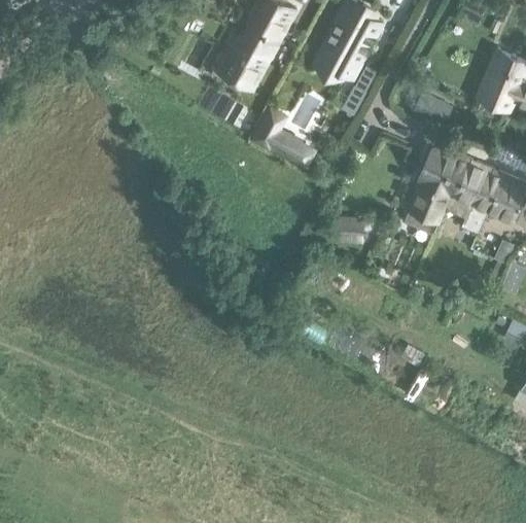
[(253,95),(299,11),(277,0),(255,0),(243,23),(245,24),(240,34),(238,33),(235,37),(233,35),(212,72),(253,95)]
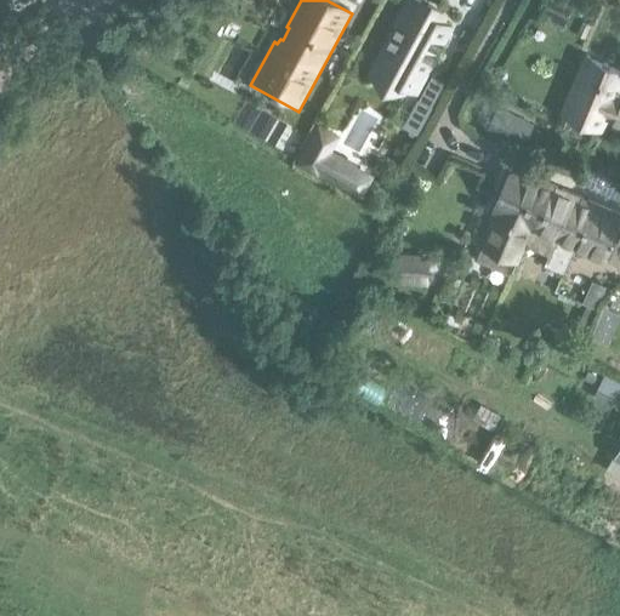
[(384,43),(365,77),(404,98),(408,93),(416,98),(454,28),(445,24),(448,20),(413,0),(407,0),(393,27),(396,28),(386,45),(384,43)]
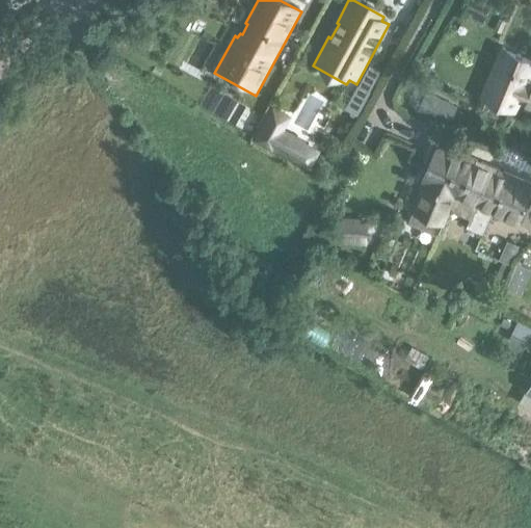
[(487,9),(471,2),(463,17),(481,25),(487,9)]
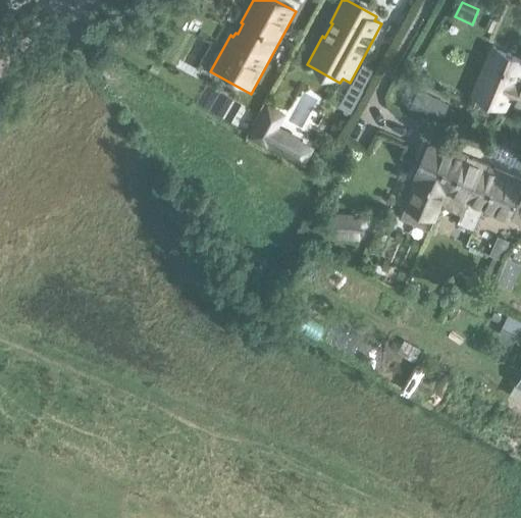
[(471,98),(476,100),(470,113),(492,123),(499,110),(504,112),(508,101),(520,106),(520,86),(516,84),(520,70),(520,61),(492,49),(471,98)]
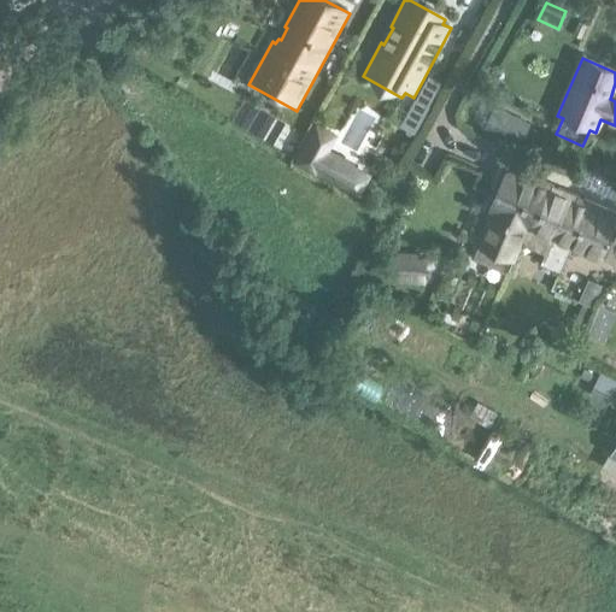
[(414,136),(428,109),(414,101),(399,129),(414,136)]
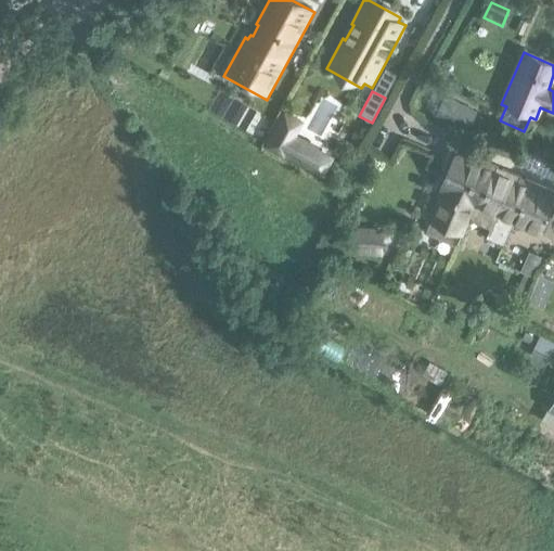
[(464,137),(477,115),(443,98),(432,120),(464,137)]
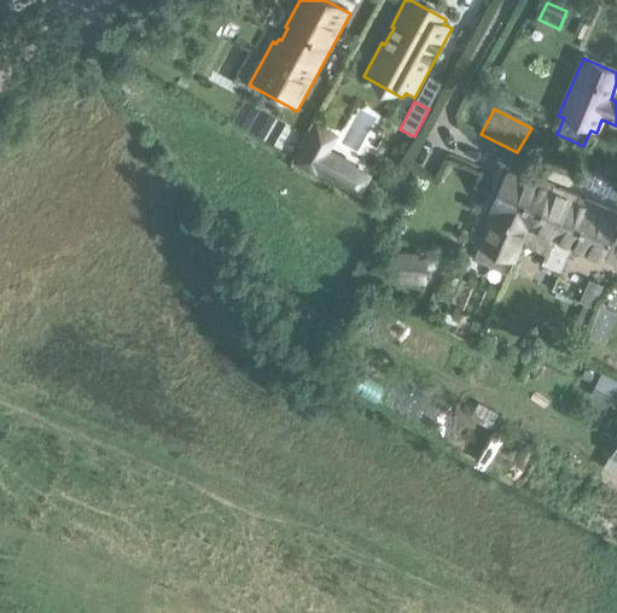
[(316,176),(360,200),(372,177),(353,165),(348,162),(330,152),(338,138),(315,124),(294,165),(315,177),(316,176)]
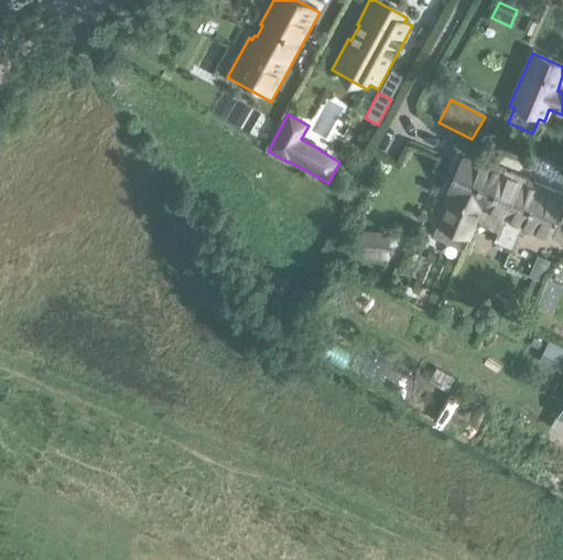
[(497,139),(491,152),(560,182),(561,181),(562,175),(562,168),(517,148),(521,138),(512,133),(508,143),(497,139)]
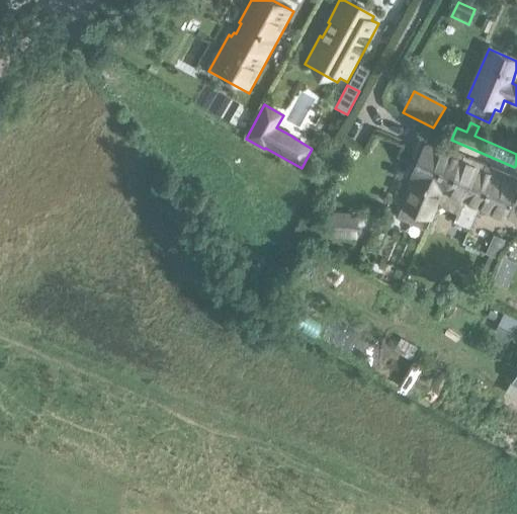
[(425,143),(398,206),(430,221),(436,205),(457,157),(425,143)]
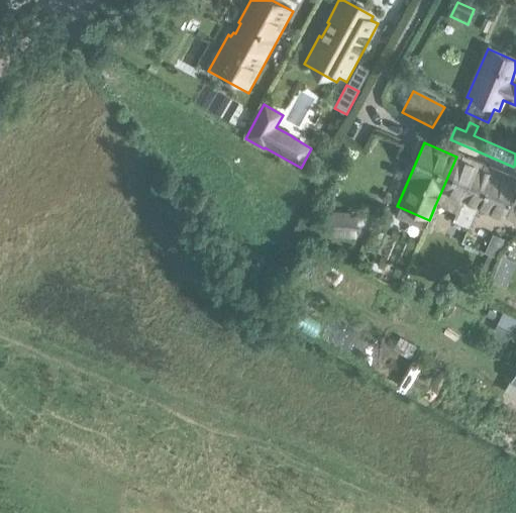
[(478,166),(456,157),(435,205),(456,214),(478,166)]
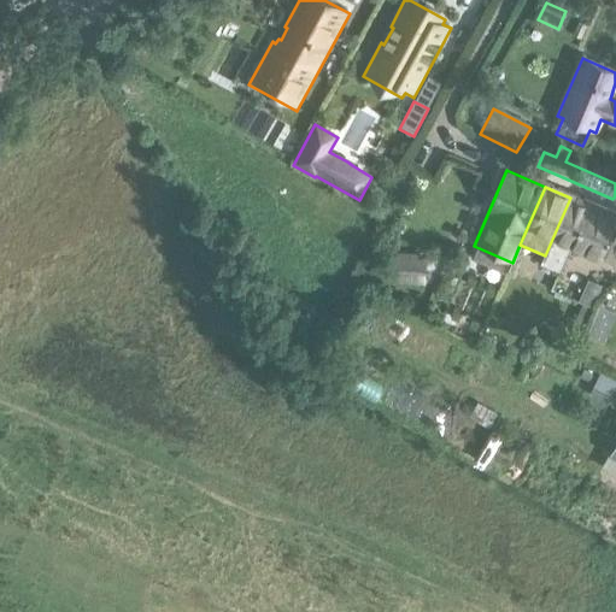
[(545,256),(540,265),(559,274),(570,249),(598,262),(615,218),(615,217),(570,198),(545,256)]
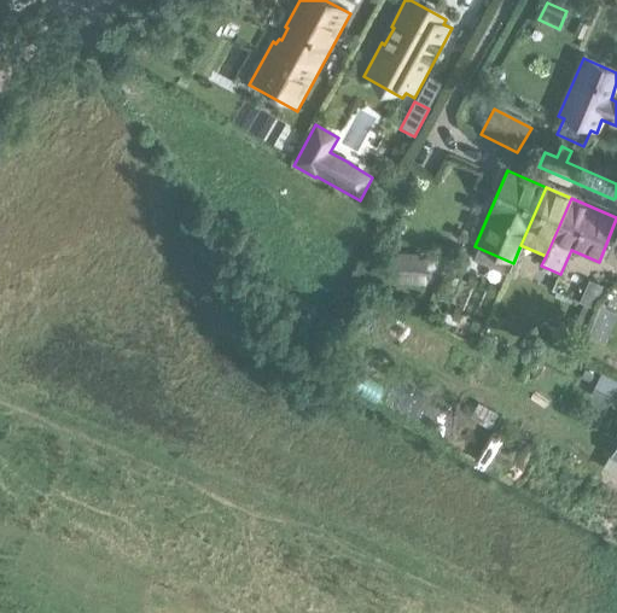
[(426,262),(396,260),(395,280),(424,282),(426,262)]
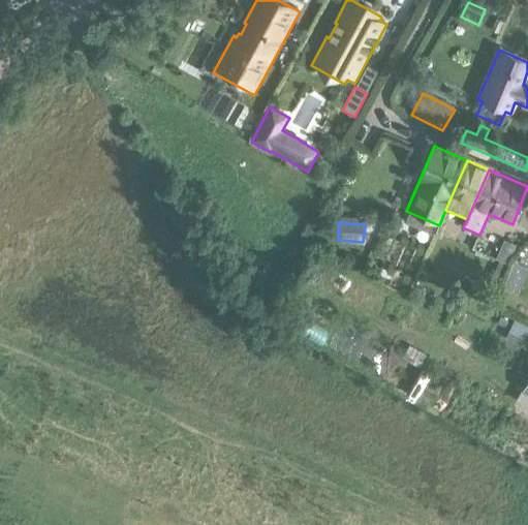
[(495,246),(477,238),(471,251),(489,259),(495,246)]
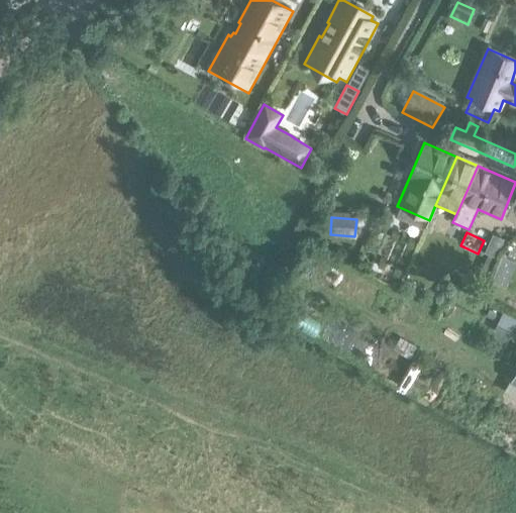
[(484,240),(478,253),(496,261),(501,248),(484,240)]
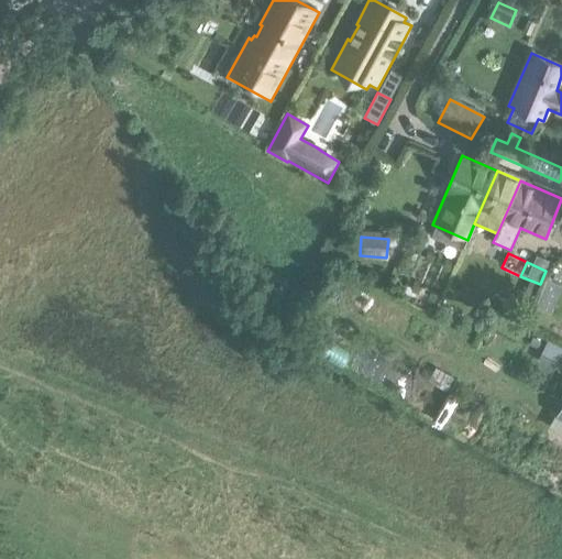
[(561,350),(547,342),(539,355),(561,366),(561,350)]
